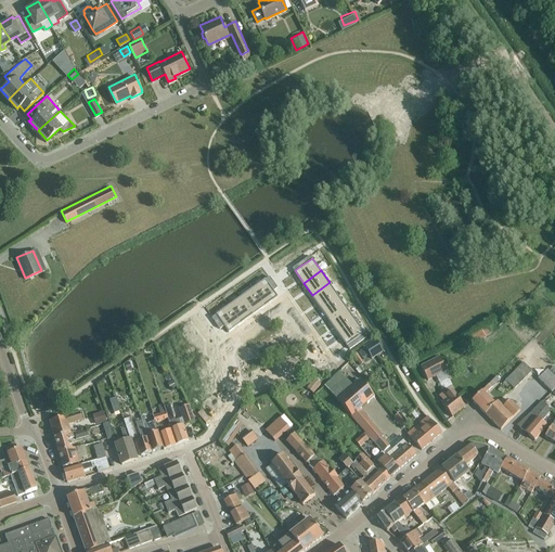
[(265,278),(253,286),(265,304),(278,295),(273,289),(269,283),(266,278),(265,278)]
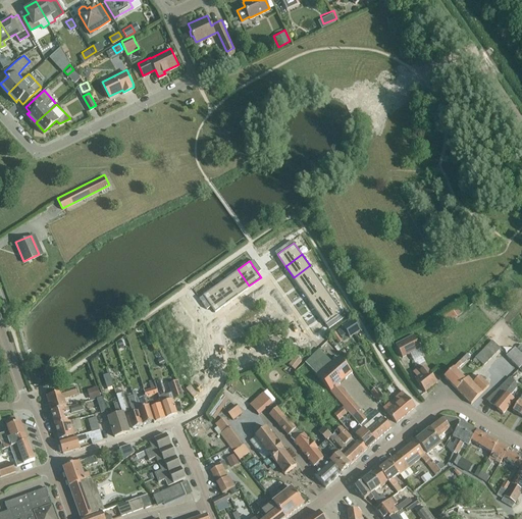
[(310,265),(294,277),(302,289),(318,277),(310,265)]
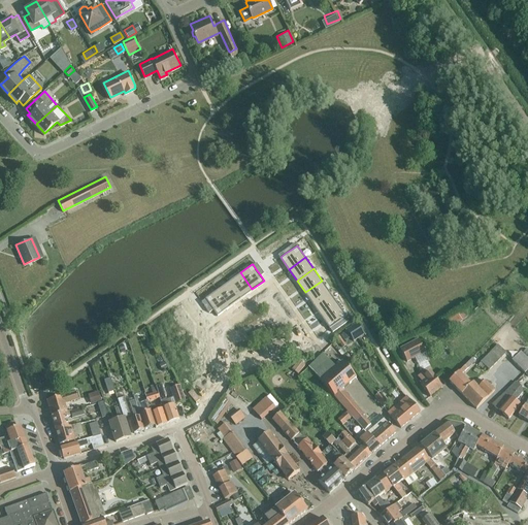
[(240,272),(229,281),(240,297),(252,289),(240,272)]
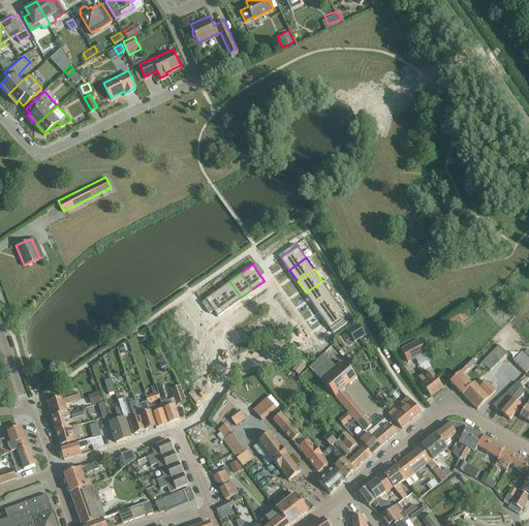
[(229,281),(217,289),(229,306),(241,298),(229,281)]
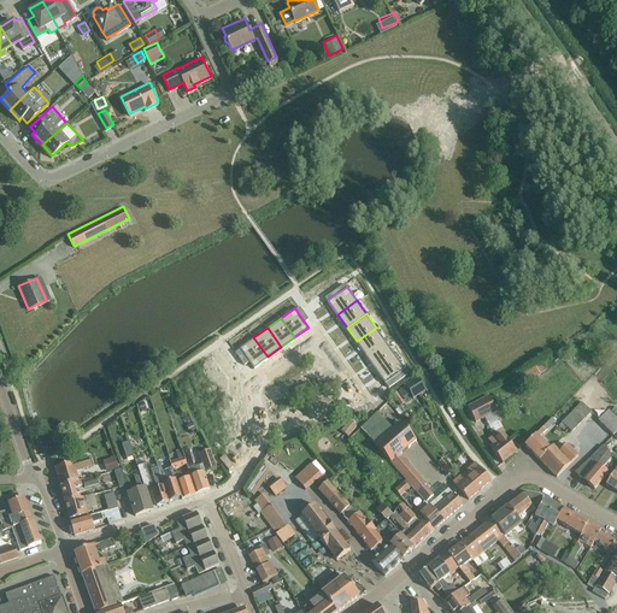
[(376,328),(357,341),(366,354),(386,341),(376,328)]
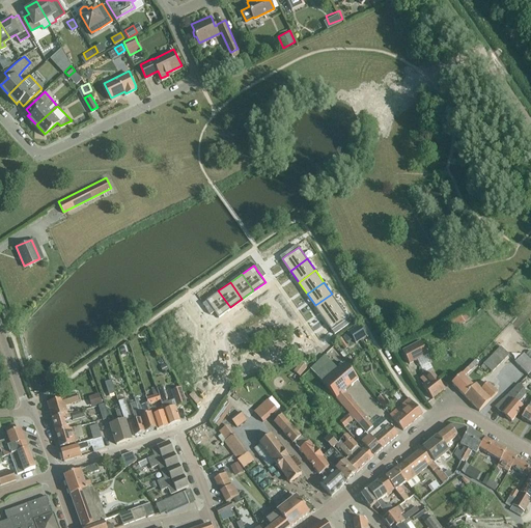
[(218,290),(206,299),(206,300),(211,305),(214,310),(219,316),(230,307),(218,290)]
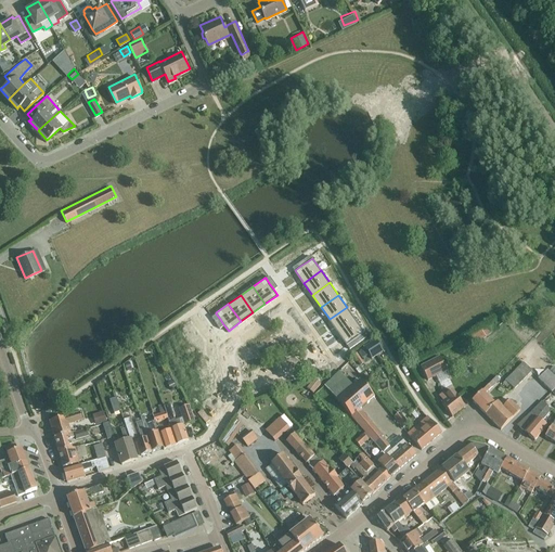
[(347,307),(330,319),(338,332),(356,319),(347,307)]
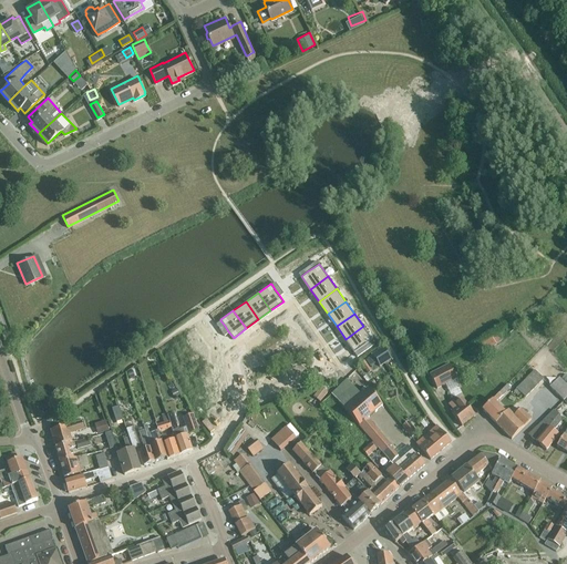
[(267,325),(275,319),(271,315),(264,321),(267,325)]
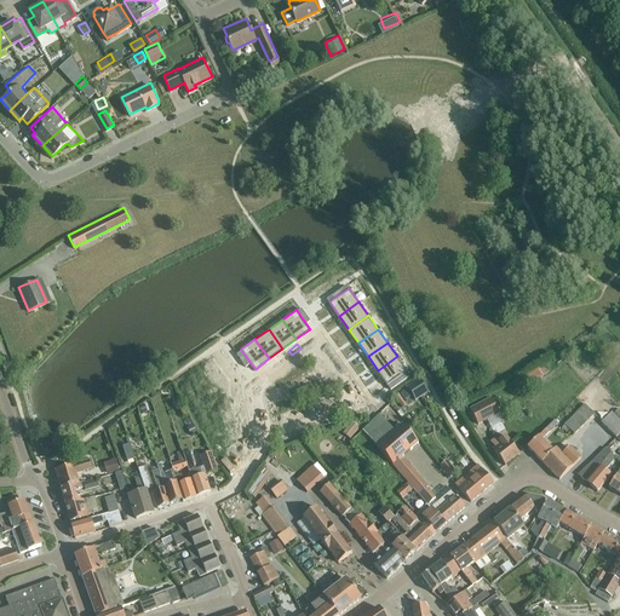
[(397,356),(378,370),(388,384),(394,379),(400,375),(407,370),(397,356)]
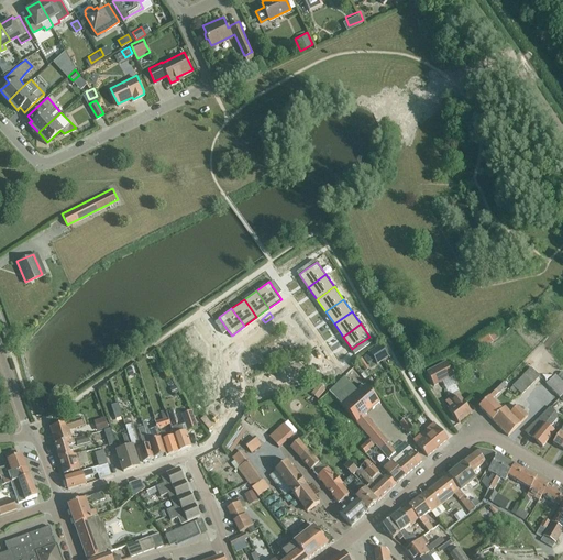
[(497,337),(494,330),(488,333),(474,341),(478,349),(493,340),(492,340),(497,337)]
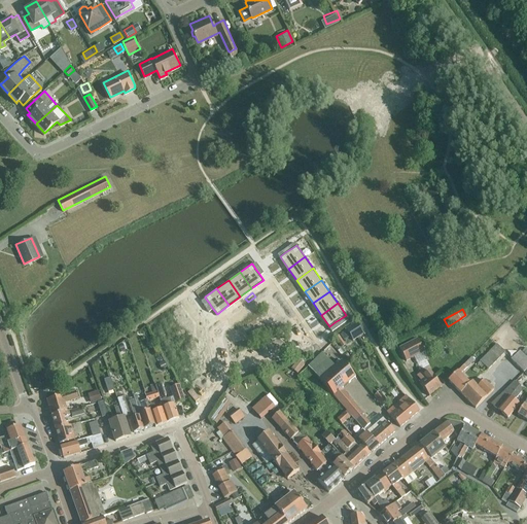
[(346,327),(340,333),(344,339),(350,335),(352,338),(362,332),(356,321),(346,327)]
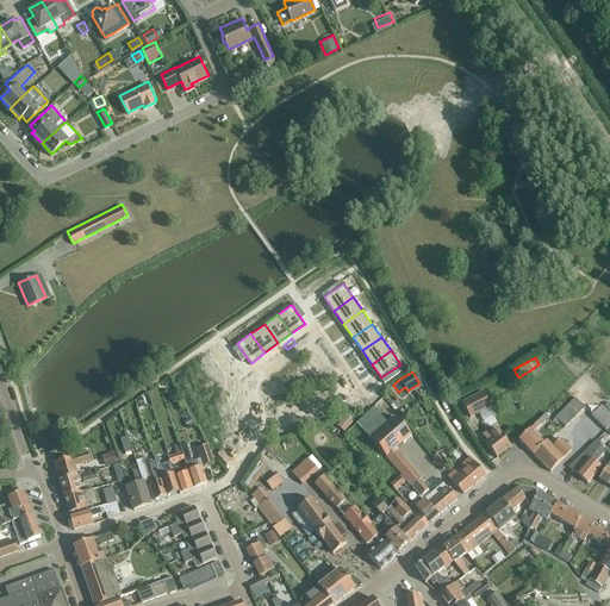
[(483,389),(462,400),(470,416),(491,404),(483,389)]
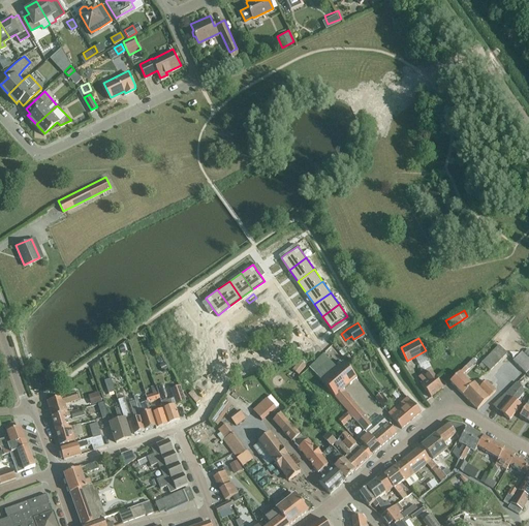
[(498,344),(495,347),(502,356),(506,351),(498,344)]
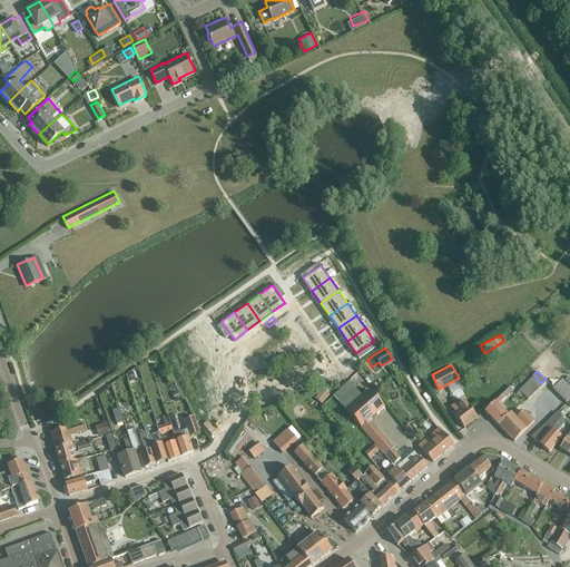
[(528,379),(537,388),(538,387),(541,383),(533,374),(529,379),(528,379)]
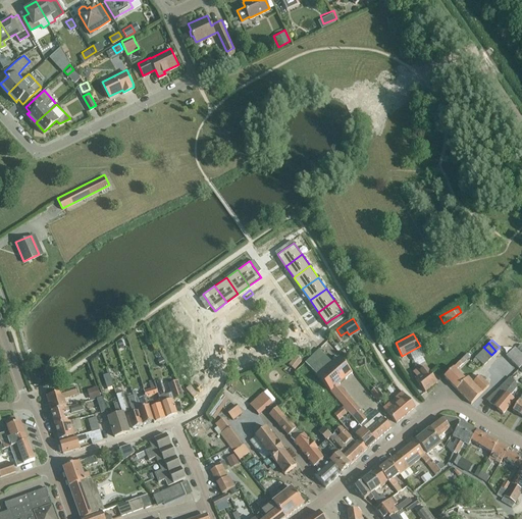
[(515,345),(506,354),(510,358),(519,350),(516,347),(515,345)]
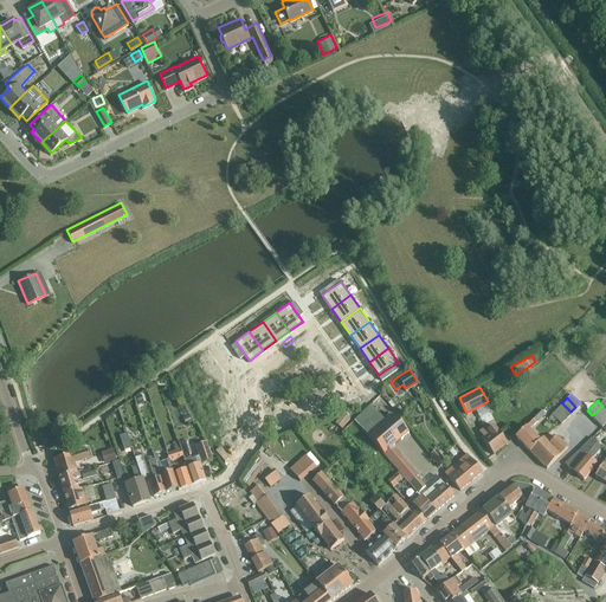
[(556,407),(566,416),(571,412),(561,402),(556,407)]
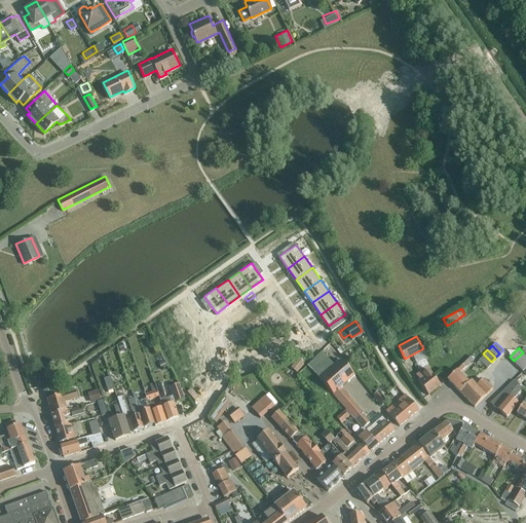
[(341,386),(354,374),(341,359),(335,365),(322,350),(307,364),(363,427),(370,421),(362,413),(364,412),(341,386)]
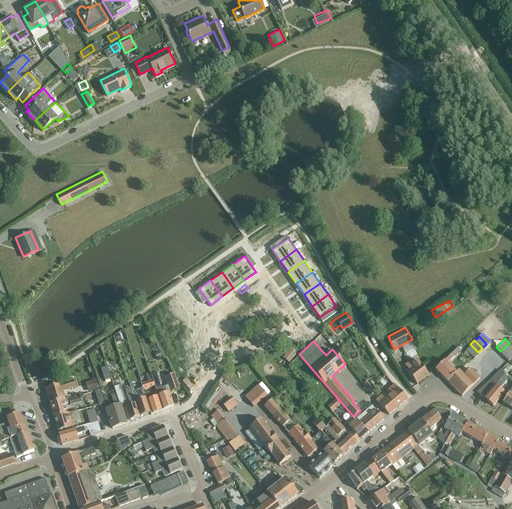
[(509,343),(500,351),(504,355),(511,347),(511,346),(510,344),(509,343)]
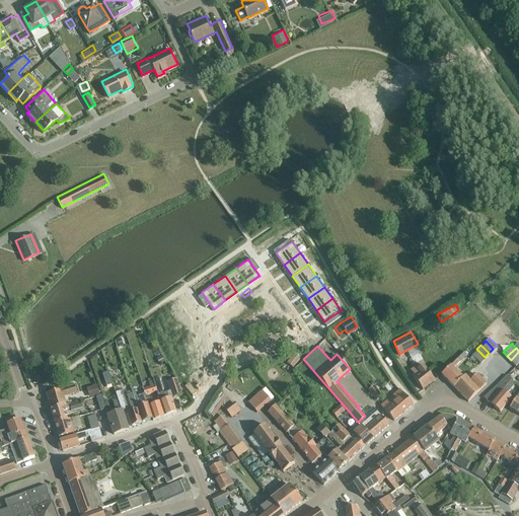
[(441,372),(455,386),(468,399),(486,381),(476,371),(470,377),(465,372),(462,375),(453,366),(456,362),(457,363),(467,352),(464,349),(441,372)]
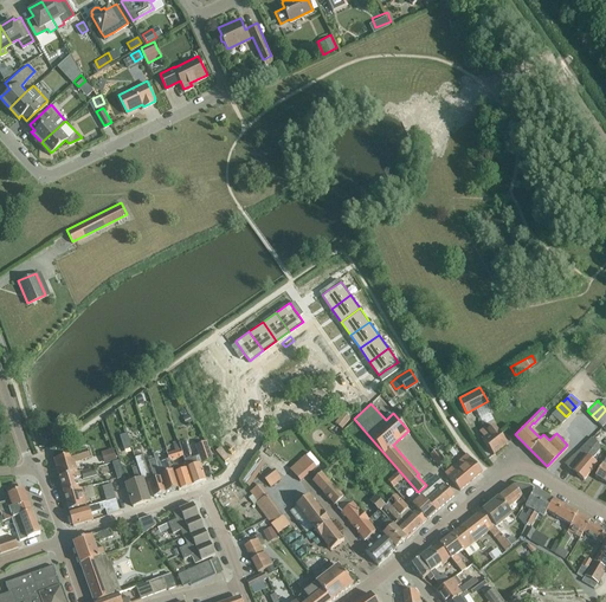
[(556,407),(552,413),(555,418),(561,422),(566,416),(556,407)]
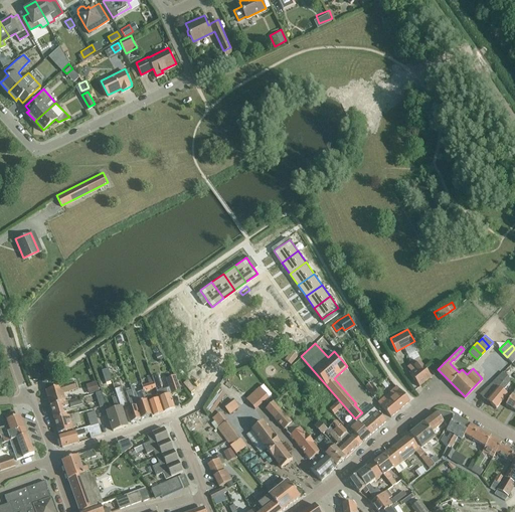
[(284,358),(291,363),(297,354),(295,353),(292,350),(291,349),(284,358)]
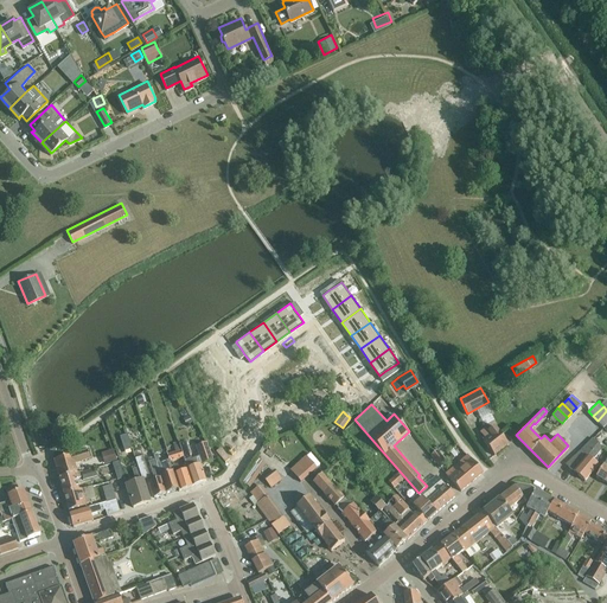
[(493,424),(487,429),(485,427),(479,431),(485,437),(483,438),(494,454),(508,443),(493,424)]
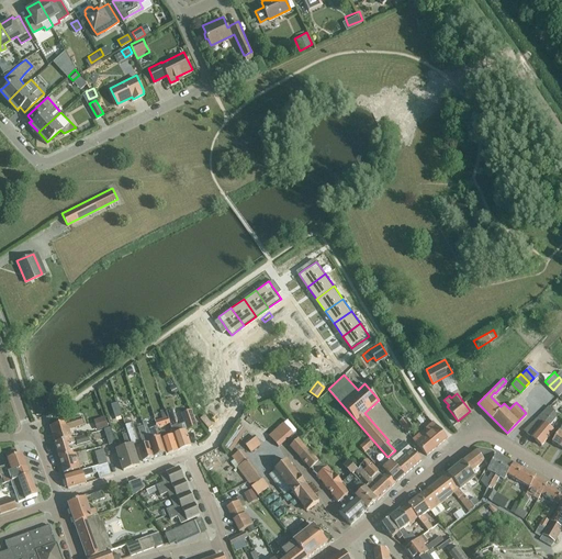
[(122,413),(117,401),(111,403),(115,415),(122,413)]
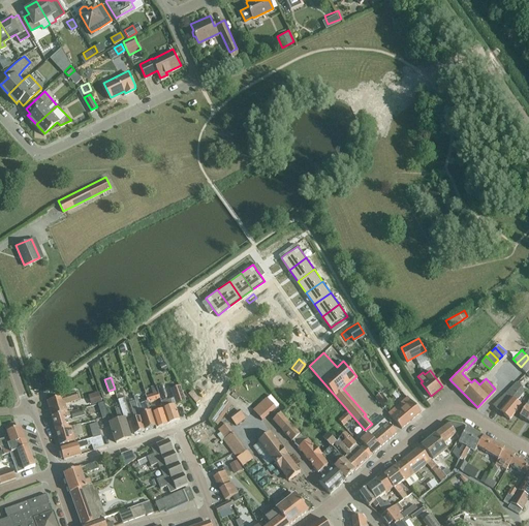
[(516,399),(520,394),(525,389),(521,384),(522,384),(517,380),(493,403),(508,418),(521,404),(516,399)]
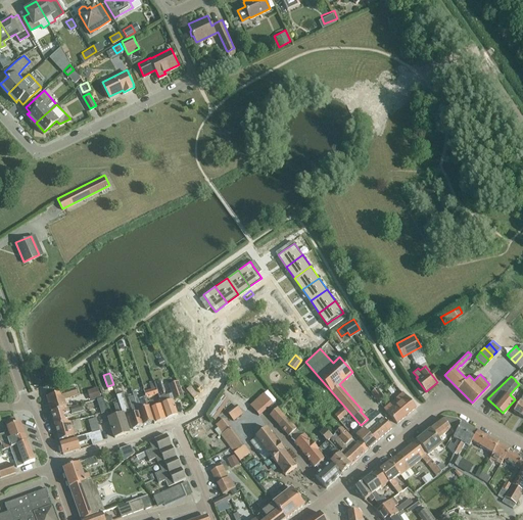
[(158,379),(153,380),(156,390),(156,392),(159,403),(164,418),(177,413),(170,392),(163,394),(161,389),(158,379)]
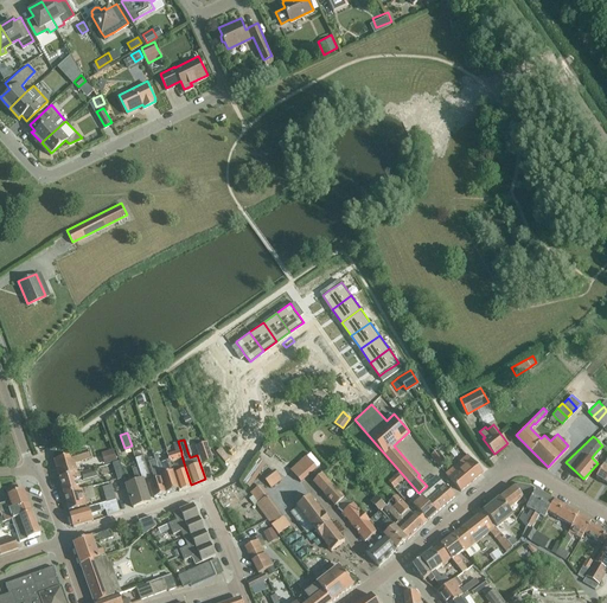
[(181,455),(181,453),(178,441),(173,442),(176,450),(167,453),(168,459),(168,460),(181,455)]
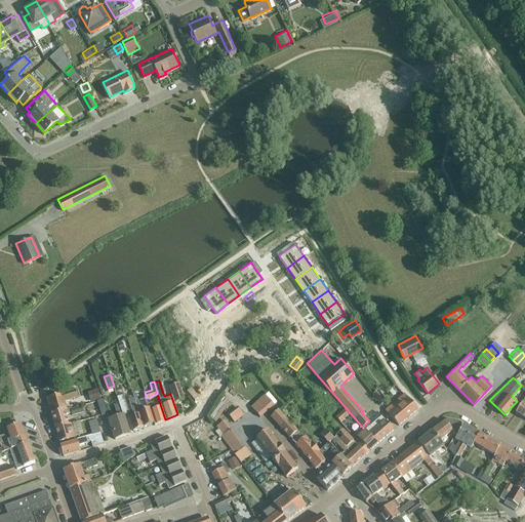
[(184,396),(182,391),(178,382),(169,385),(174,400),(184,396)]
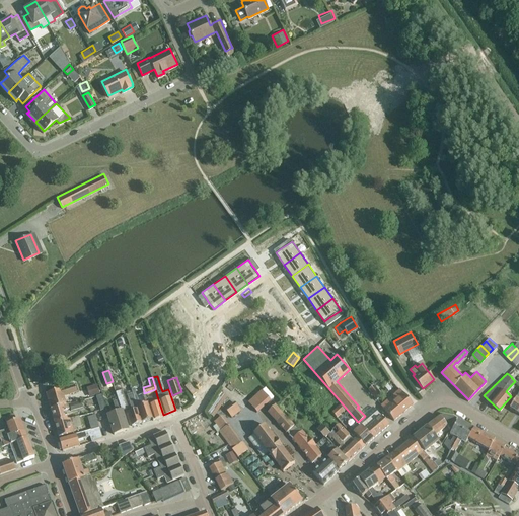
[(63,394),(76,390),(74,383),(61,388),(61,387),(46,391),(51,408),(66,402),(63,394)]
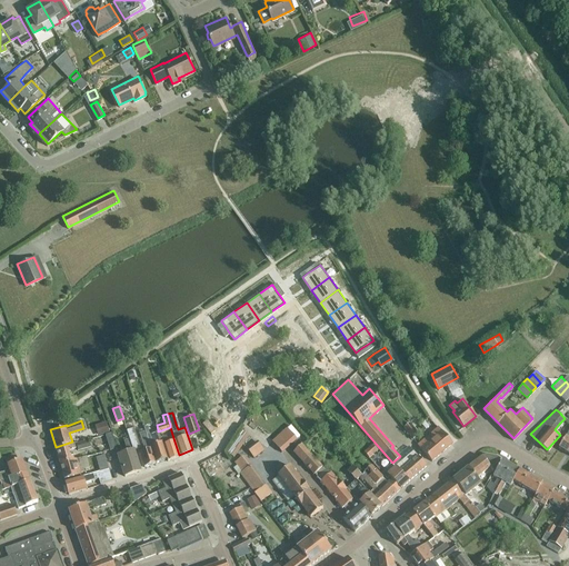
[(96,424),(98,433),(109,429),(106,420),(96,424)]
